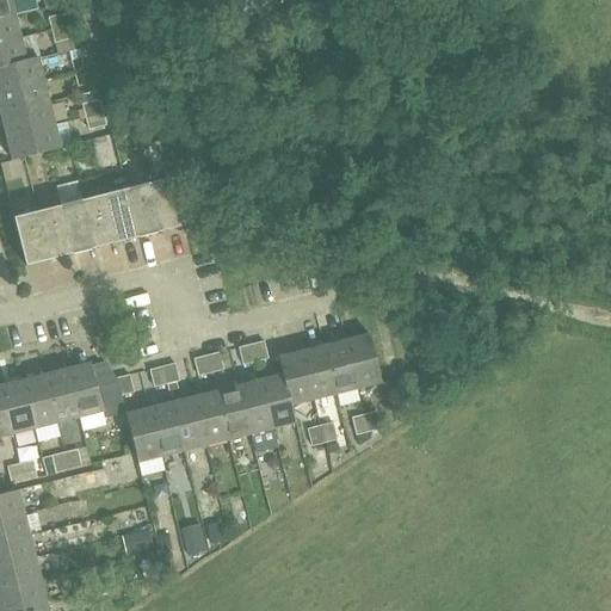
[(0,0),(0,20),(17,17),(12,0),(0,0)]
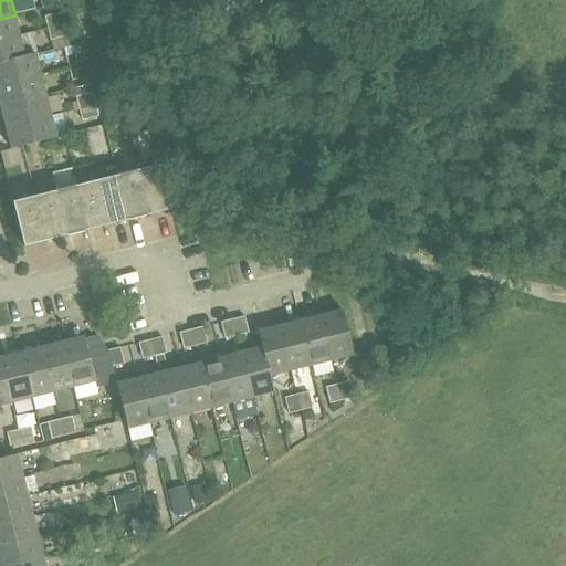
[(65,24),(62,12),(44,16),(48,29),(65,24)]
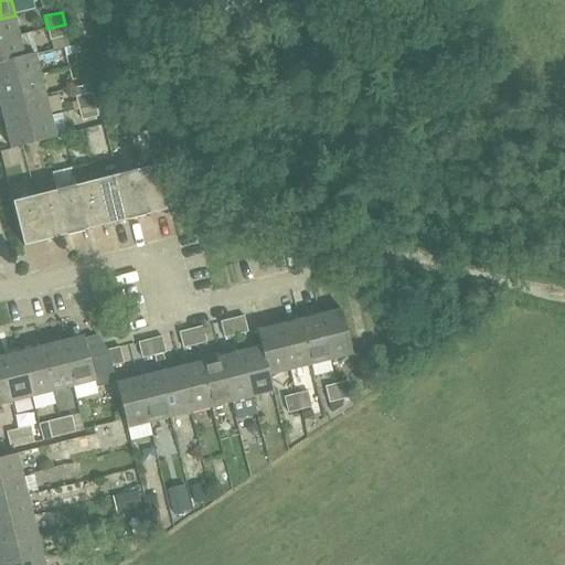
[(16,16),(0,19),(0,42),(21,38),(16,16)]
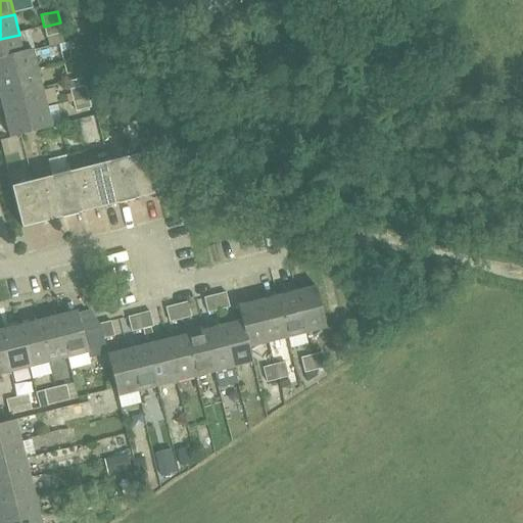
[(63,34),(60,22),(44,27),(46,38),(63,34)]
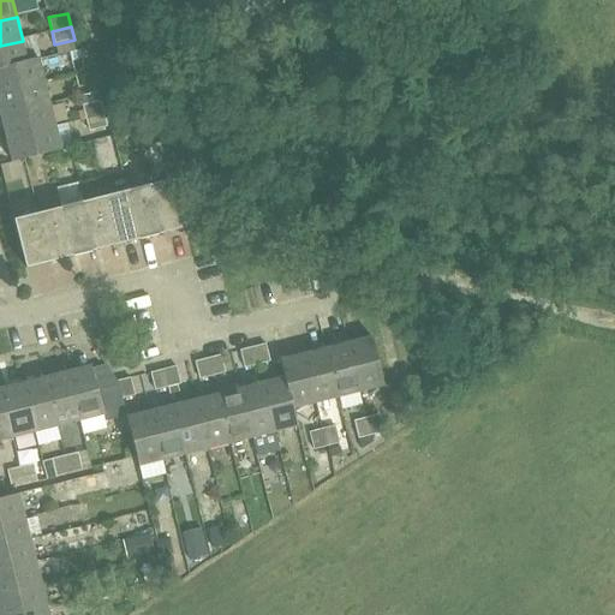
[(0,67),(28,60),(23,41),(0,46),(0,67)]
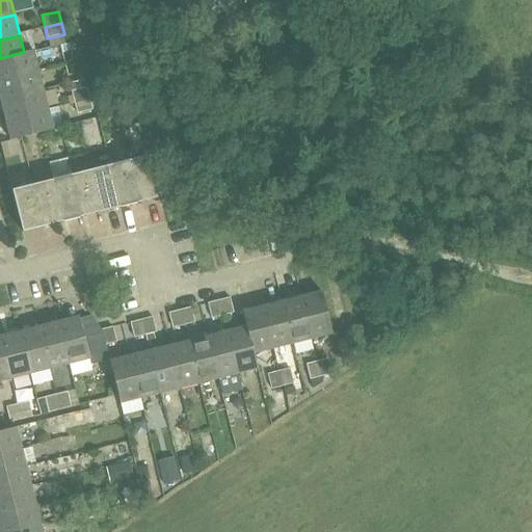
[(0,79),(40,71),(34,49),(24,52),(0,58),(0,79)]
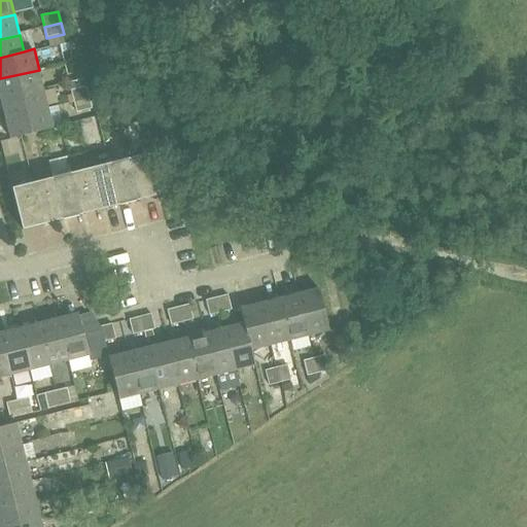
[(64,63),(79,59),(77,48),(61,51),(64,63)]
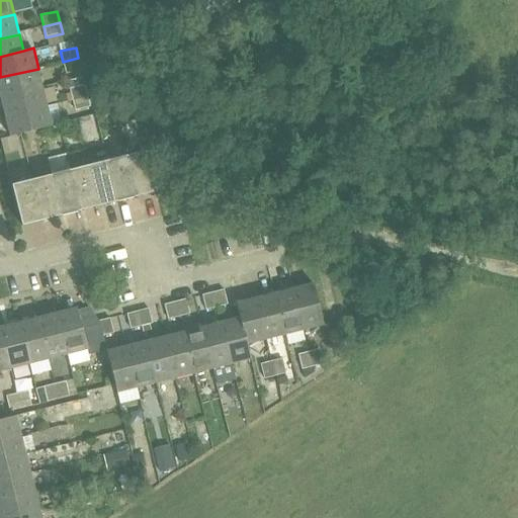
[(78,58),(63,62),(65,73),(81,70),(78,58)]
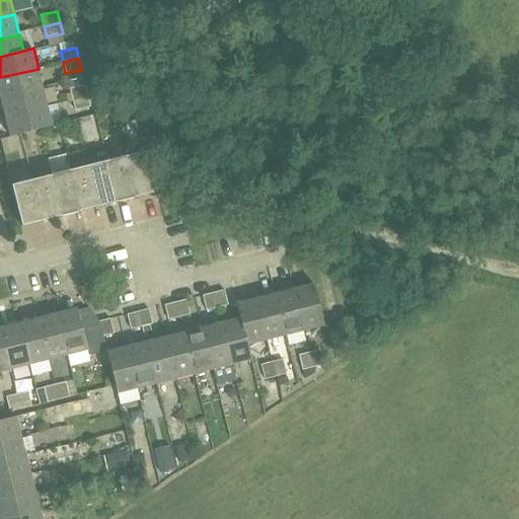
[(0,90),(2,97),(44,88),(39,69),(0,77),(0,90)]
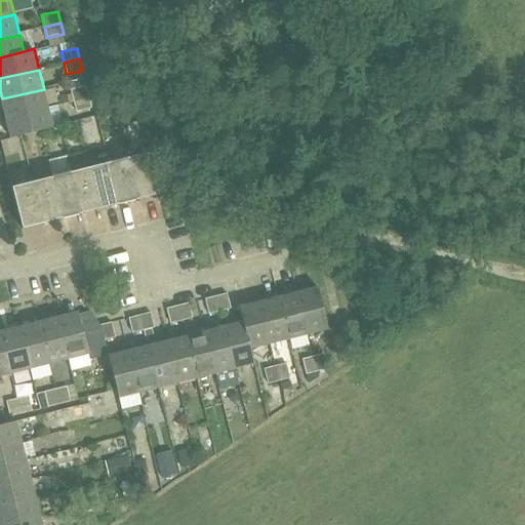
[(74,91),(76,99),(88,97),(86,88),(74,91)]
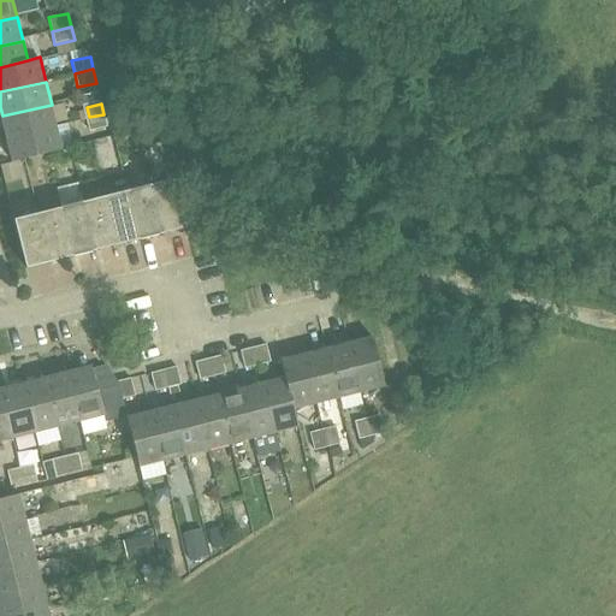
[(52,105),(3,116),(7,137),(57,125),(52,105)]
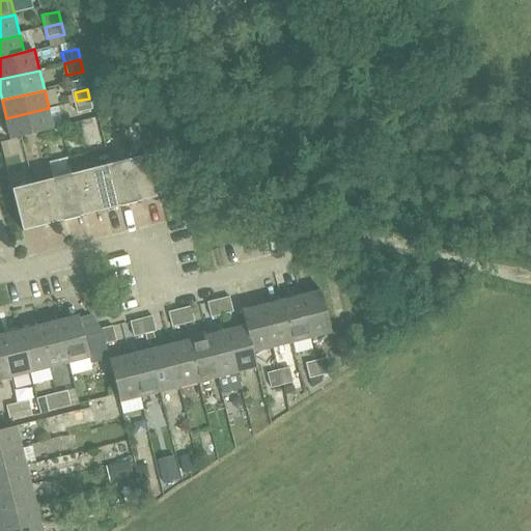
[(79,110),(92,107),(89,99),(77,101),(79,110)]
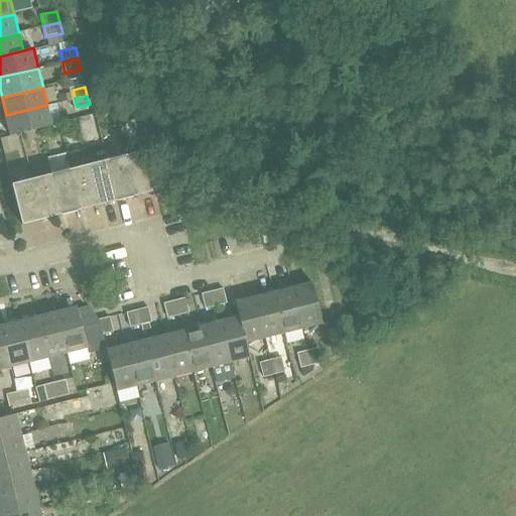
[(47,105),(6,115),(11,136),(52,126),(47,105)]
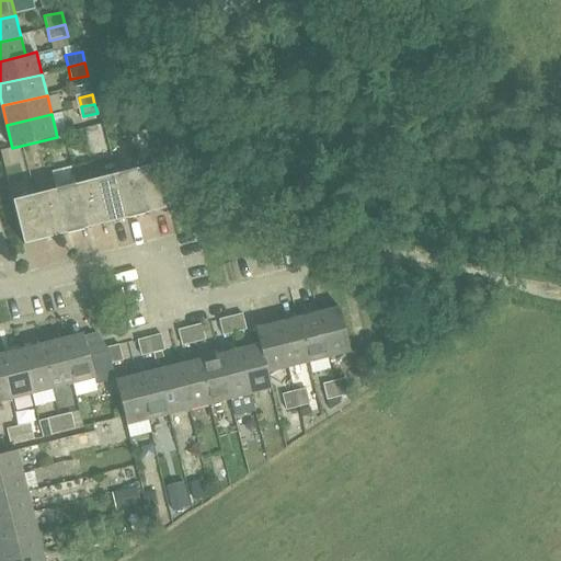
[(147,126),(144,115),(127,119),(129,130),(147,126)]
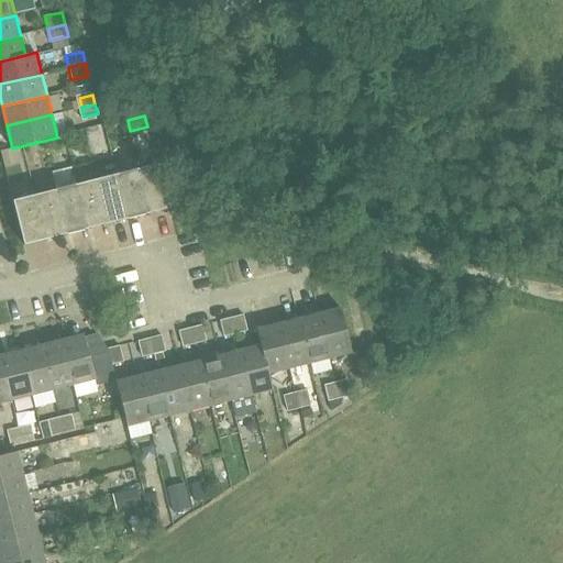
[(136,168),(148,213),(170,208),(158,163),(136,168)]
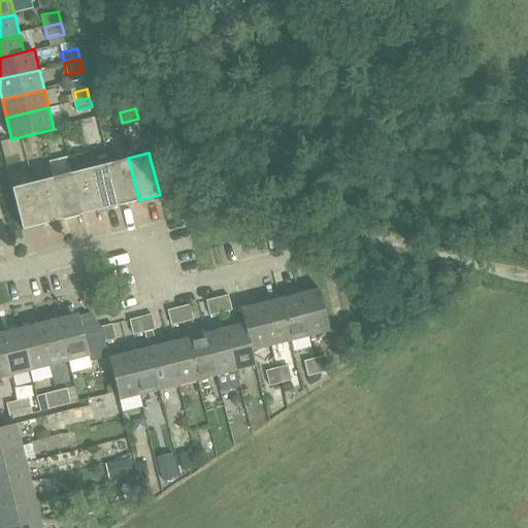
[(109,163),(120,205),(139,200),(128,158),(109,163)]
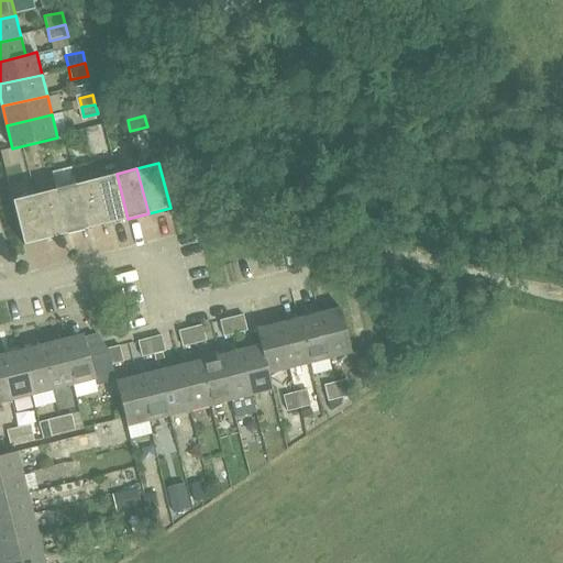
[(96,179),(108,224),(128,219),(117,174),(96,179)]
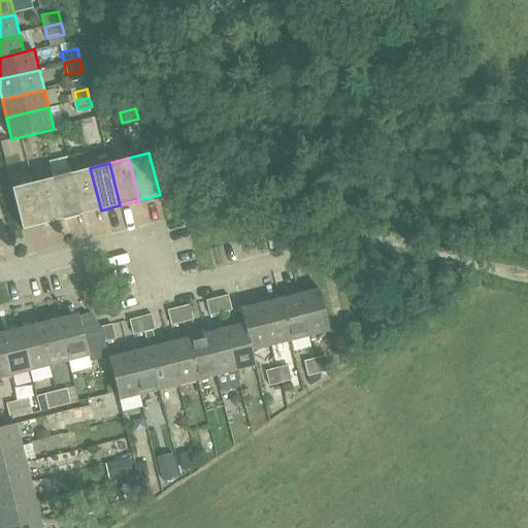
[(81,216),(101,210),(90,168),(71,173),(81,216)]
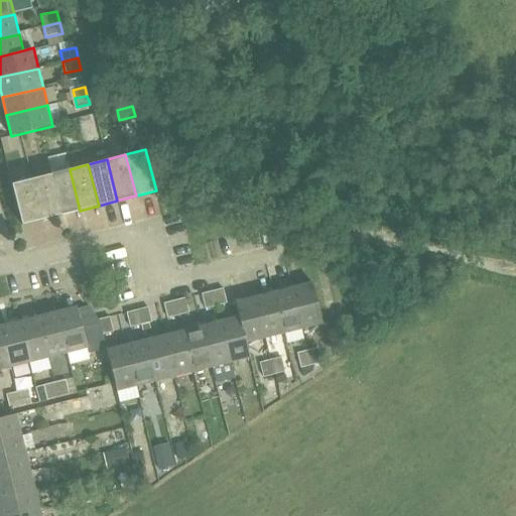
[(50,173),(60,215),(80,211),(70,169),(50,173)]
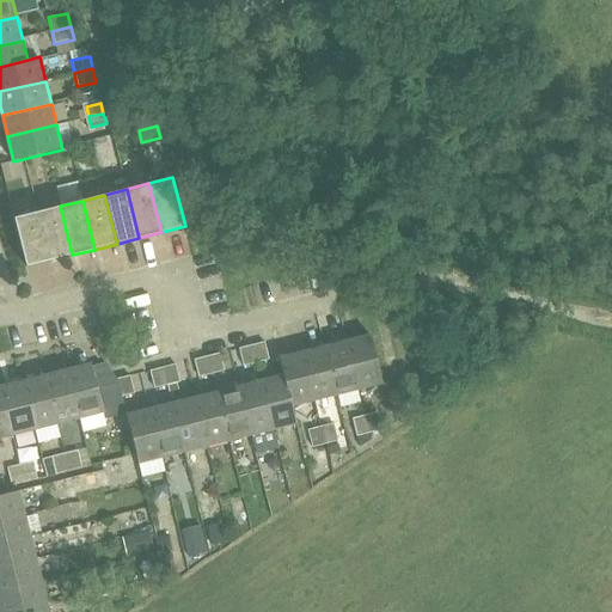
[(37,212),(50,261),(72,255),(60,206),(37,212)]
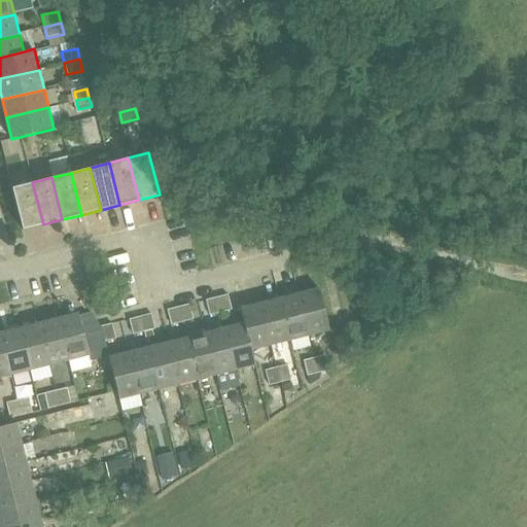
[(43,224),(32,182),(11,187),(22,230),(43,224)]
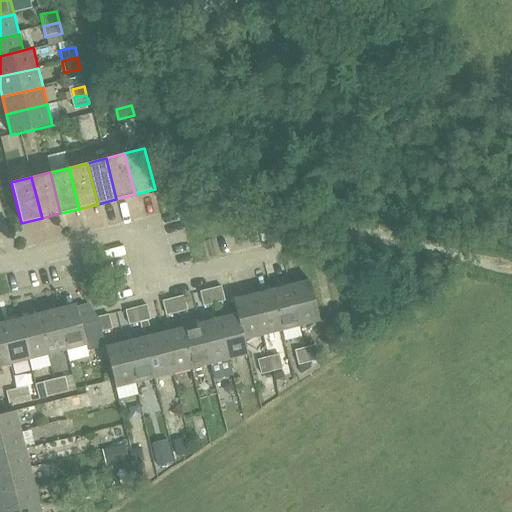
[(309,280),(290,285),(300,326),(319,322),(309,280)]
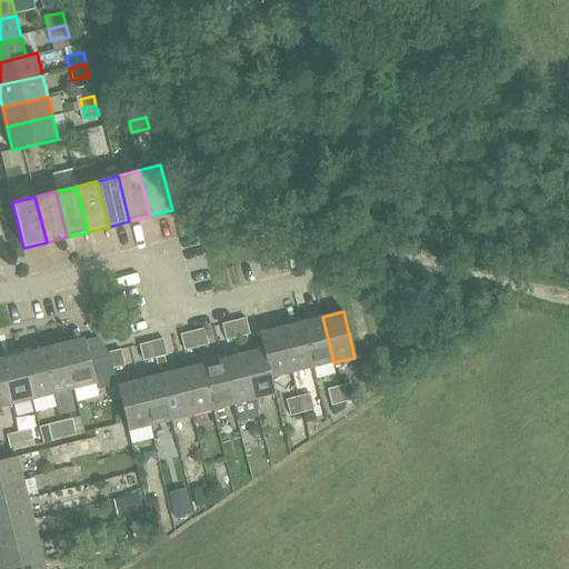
[(333,362),(322,317),(301,321),(312,368),(333,362)]
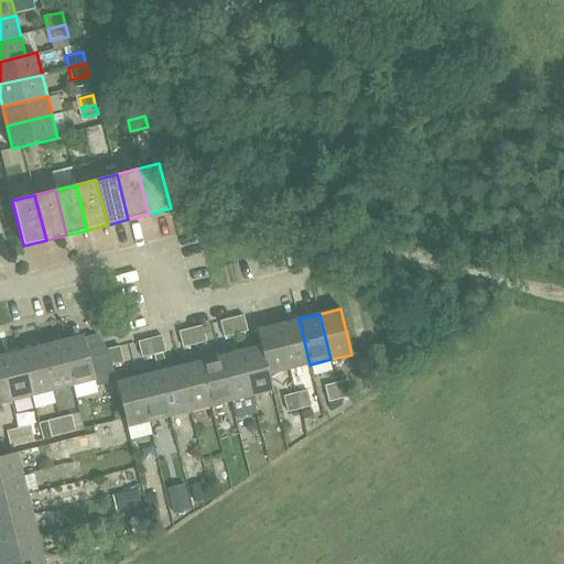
[(245,315),(232,318),(237,334),(248,332),(245,315)]
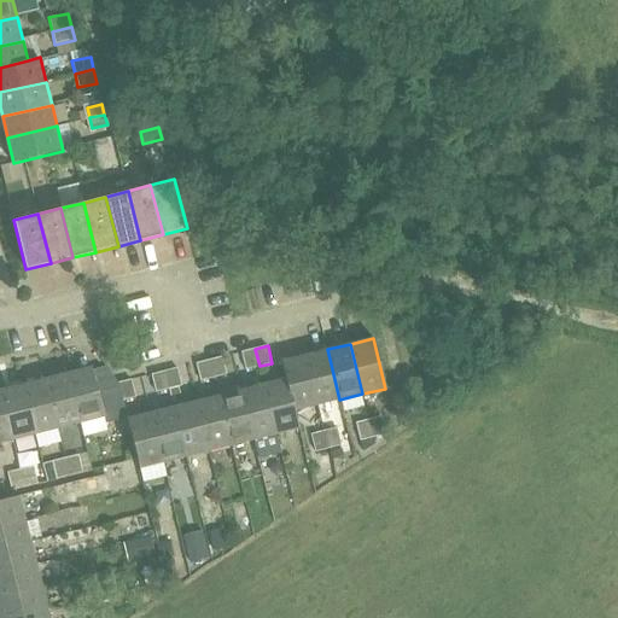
[(255,349),(242,351),(246,369),(260,366),(255,349)]
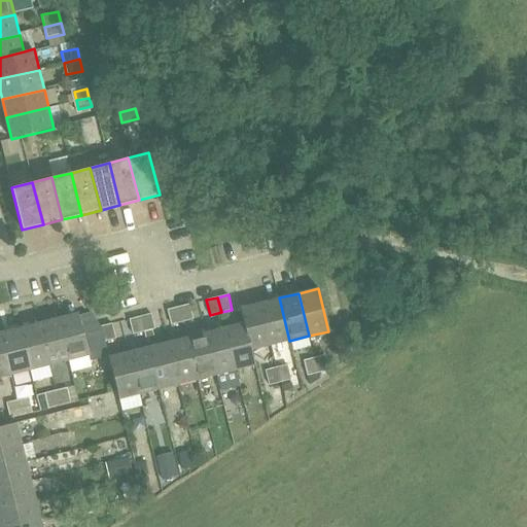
[(259,303),(271,346),(289,341),(279,297),(259,303)]
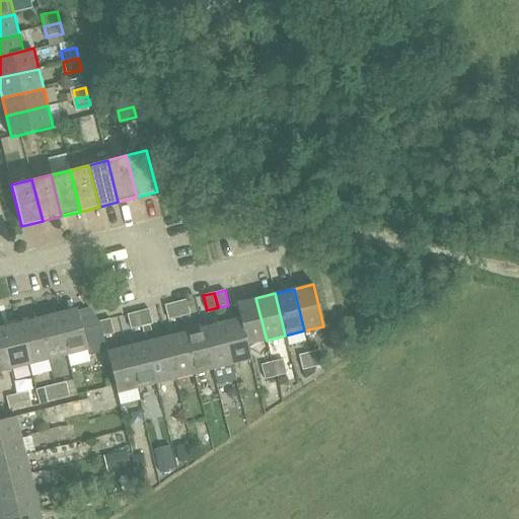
[(267,341),(255,298),(236,303),(250,360),(251,360),(248,345),(267,341)]
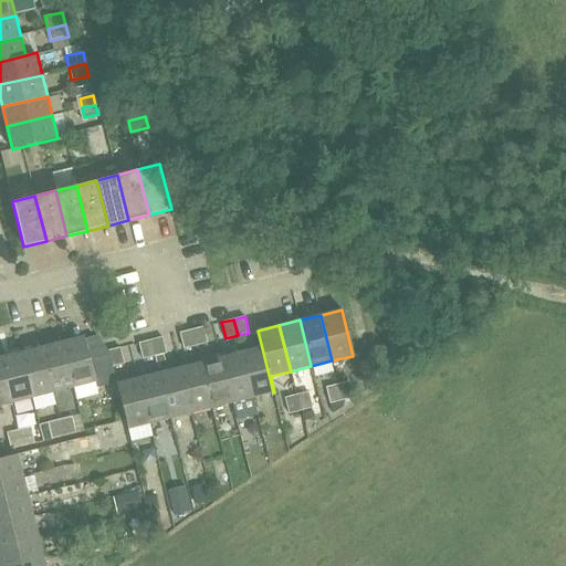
[(203,327),(191,329),(196,346),(207,343),(203,327)]
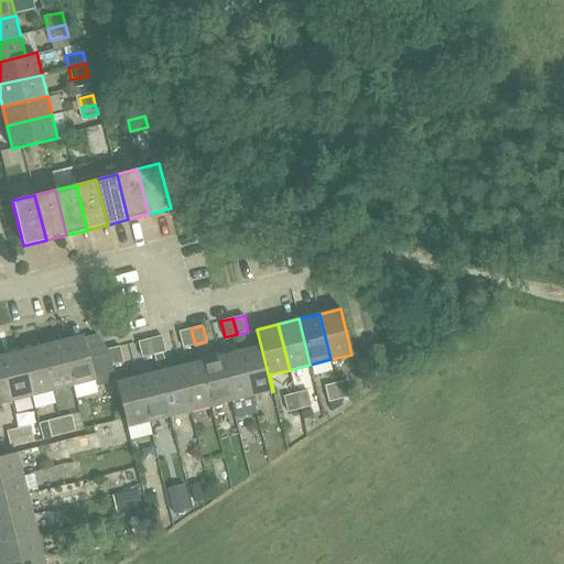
[(195,345),(191,328),(179,332),(183,347),(195,345)]
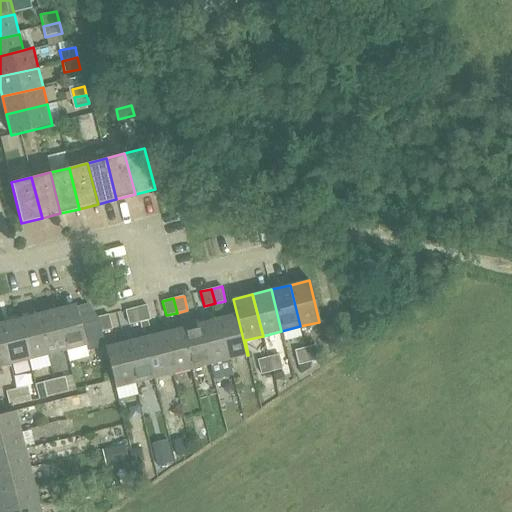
[(236,314),(219,318),(229,359),(247,355),(233,299),(232,299),(236,314)]
